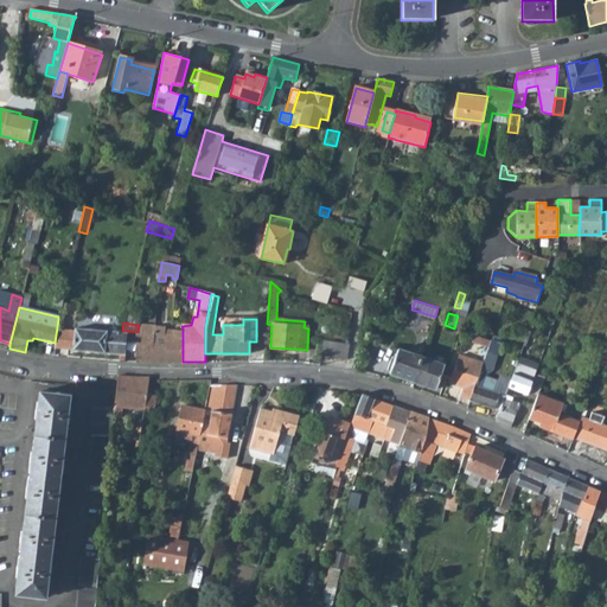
[(167,337),(167,363),(179,362),(183,362),(183,330),(165,328),(165,325),(154,324),(154,331),(153,334),(167,337)]
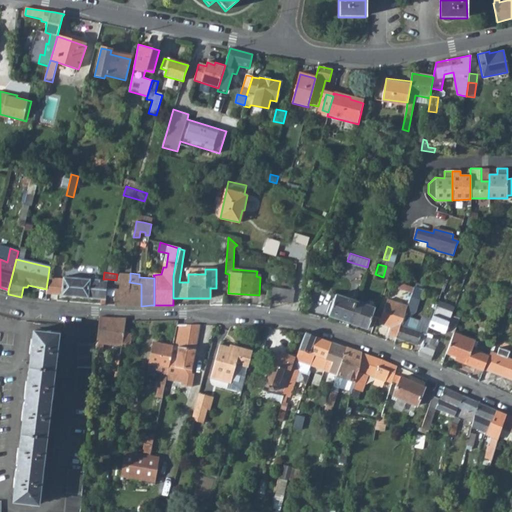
[(47,295),(100,298),(100,305),(105,305),(107,279),(103,279),(49,277),(47,295)]
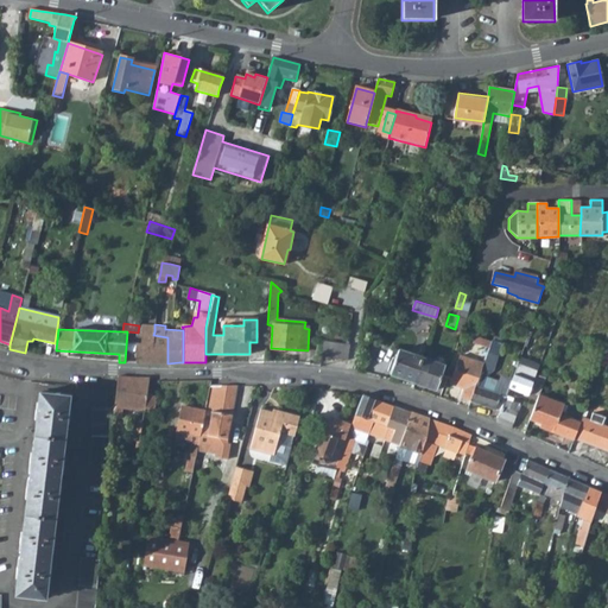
[(133,362),(144,363),(150,363),(164,363),(168,363),(168,337),(153,335),(154,331),(141,331),(141,343),(134,344),(133,362)]
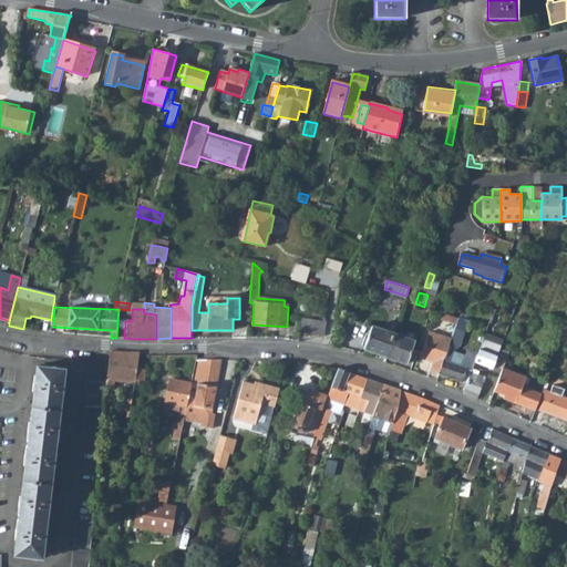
[(494,311),(490,322),(497,325),(501,313),(497,312),(497,310),(494,309),(494,311)]
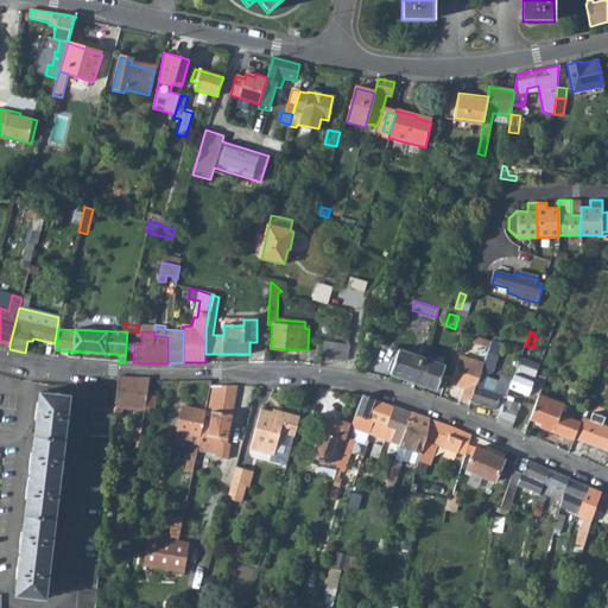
[(489,348),(492,340),(476,335),(474,342),(489,348)]
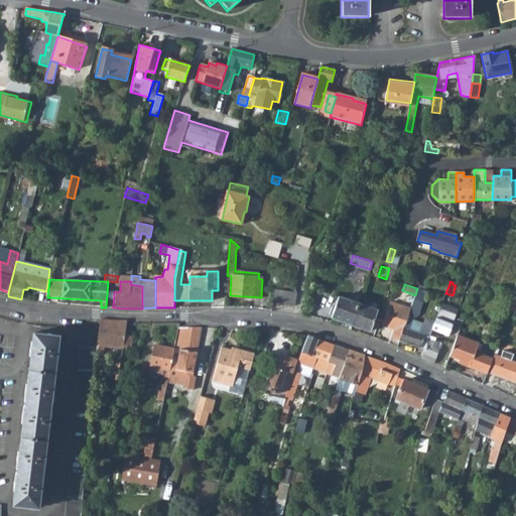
[(415,295),(414,299),(422,301),(426,291),(417,288),(415,295)]
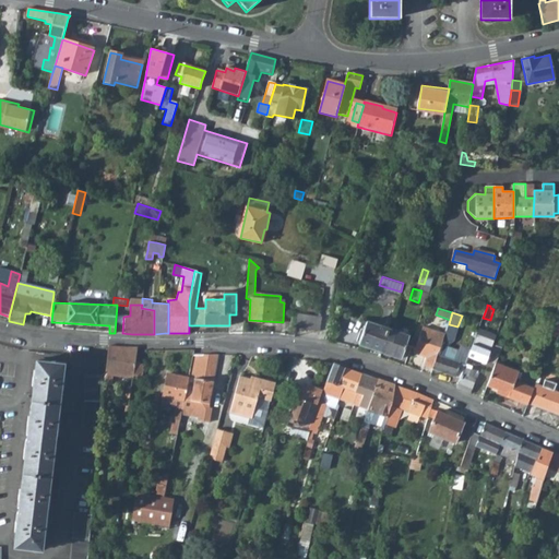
[(295,328),(319,332),(322,318),(319,317),(297,313),(295,328)]
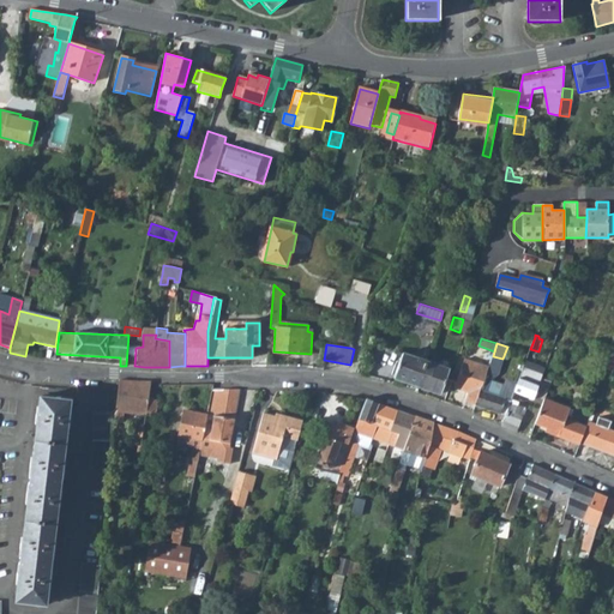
[(530,349),(524,363),(533,367),(539,351),(530,349)]
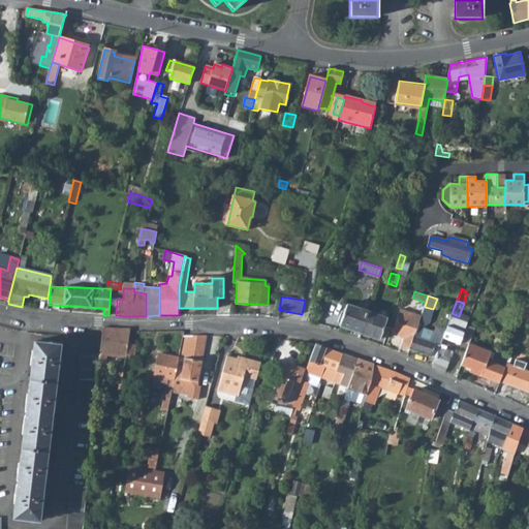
[(367,312),(347,305),(340,325),(360,333),(367,312)]
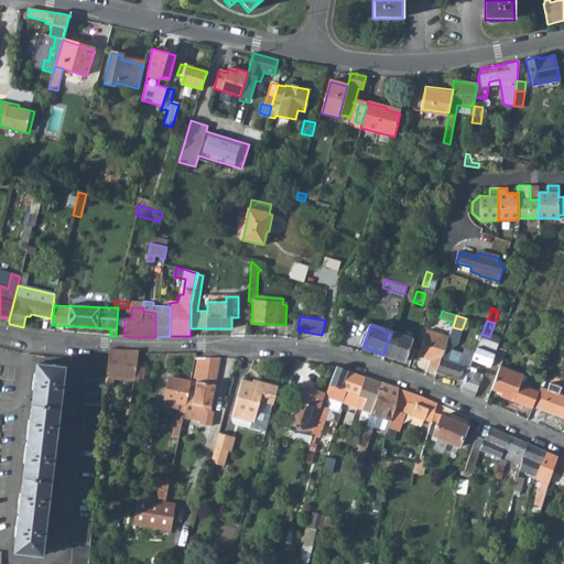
[(461,333),(452,329),(448,337),(446,345),(453,347),(457,345),(461,333)]
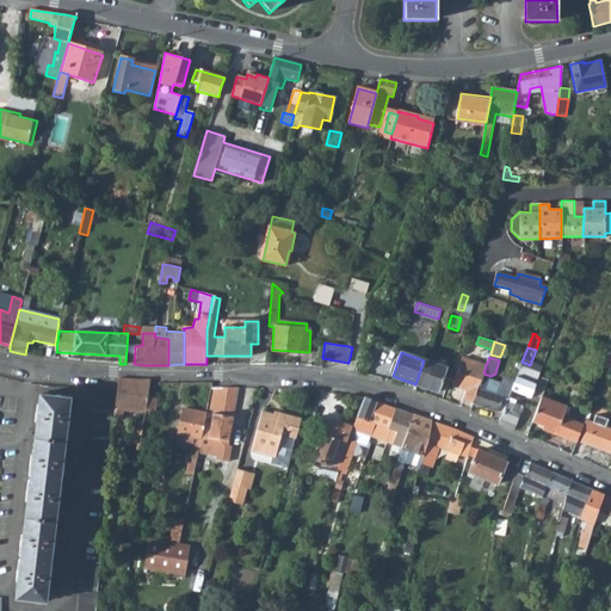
[(463,358),(454,386),(457,387),(466,389),(463,399),(474,402),(483,374),(486,365),(463,358)]
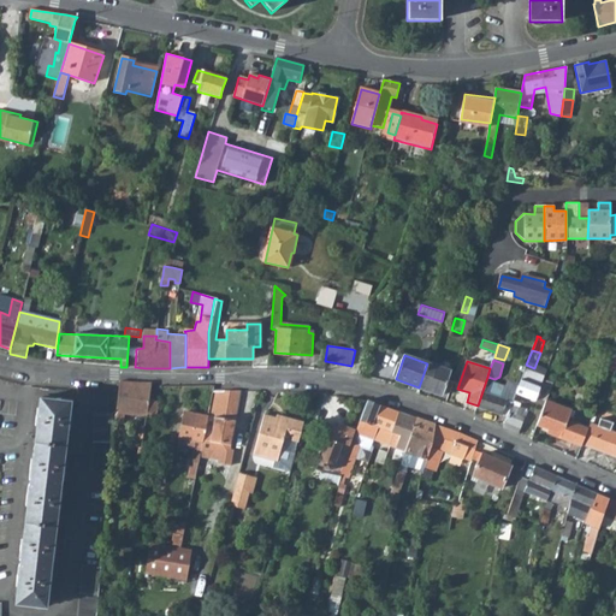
[(442,396),(450,372),(427,363),(419,388),(442,396)]
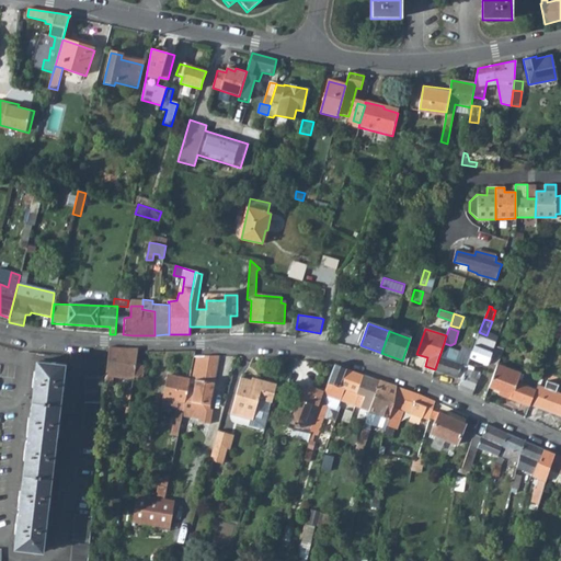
[(461,379),(458,389),(468,392),(471,395),(477,381),(478,381),(481,374),(479,373),(482,363),(481,362),(489,342),(485,341),(487,335),(479,332),(472,351),(461,379)]
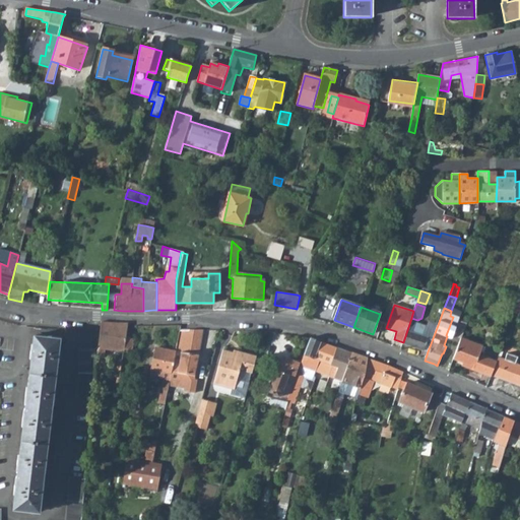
[(428,351),(438,325),(432,323),(427,325),(416,322),(417,320),(411,318),(403,342),(428,351)]
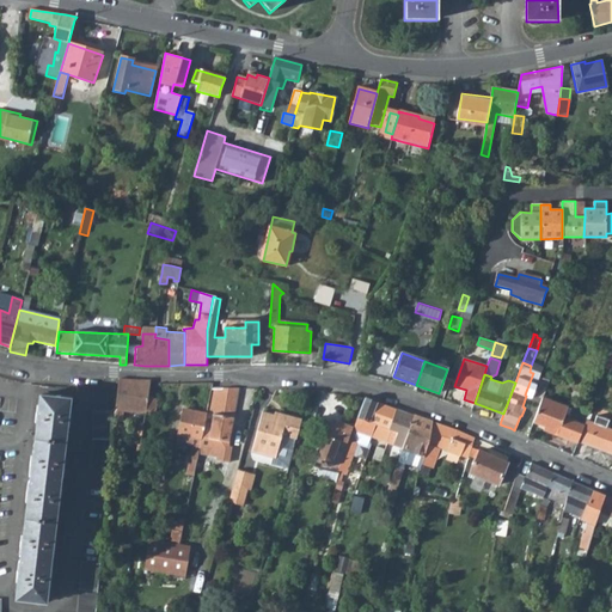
[(117,389),(115,410),(145,414),(146,411),(148,397),(150,383),(150,380),(135,380),(118,379),(117,389)]
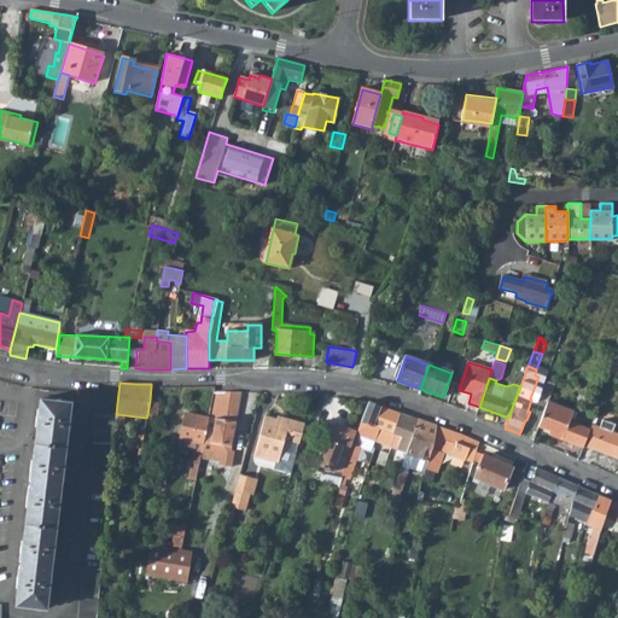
[(540,398),(548,402),(553,389),(544,385),(540,398)]
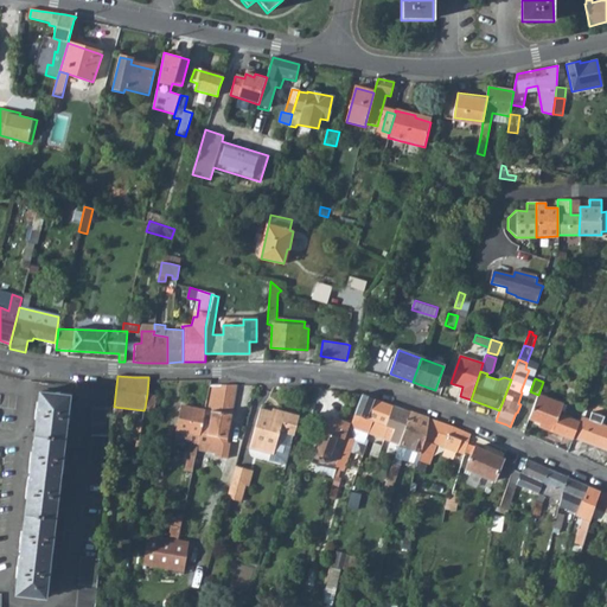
[(206,410),(198,451),(231,457),(236,429),(230,428),(238,385),(211,385),(206,410)]
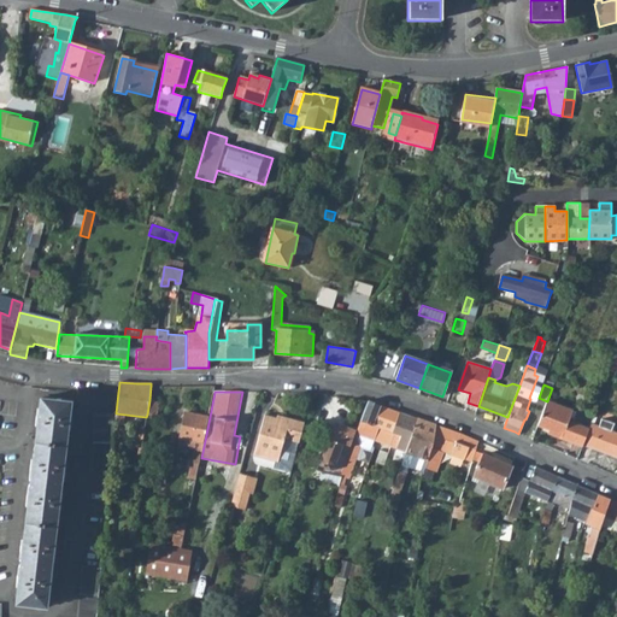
[(17,604),(47,607),(71,403),(41,398),(17,604)]
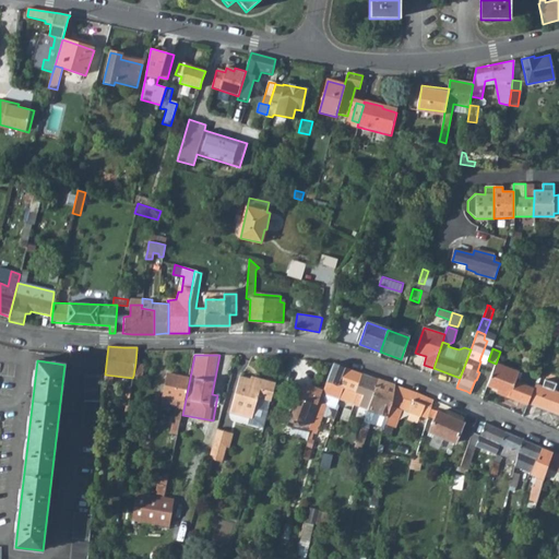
[(133,376),(142,377),(143,364),(135,363),(133,376)]
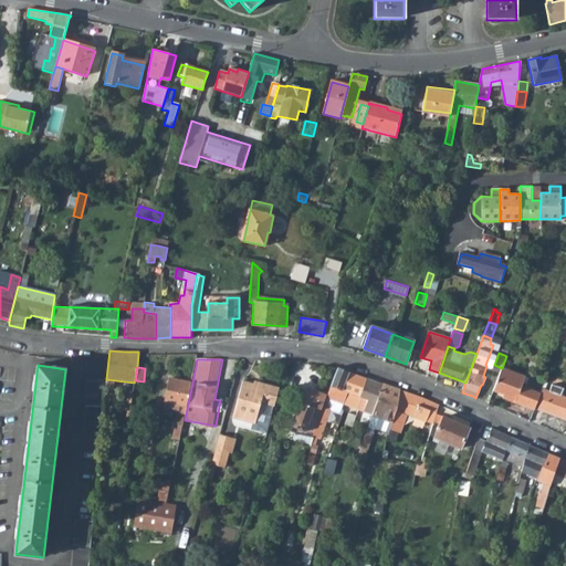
[(337,367),(327,395),(322,410),(326,411),(329,404),(328,402),(329,398),(343,404),(346,391),(342,390),(348,371),(337,367)]
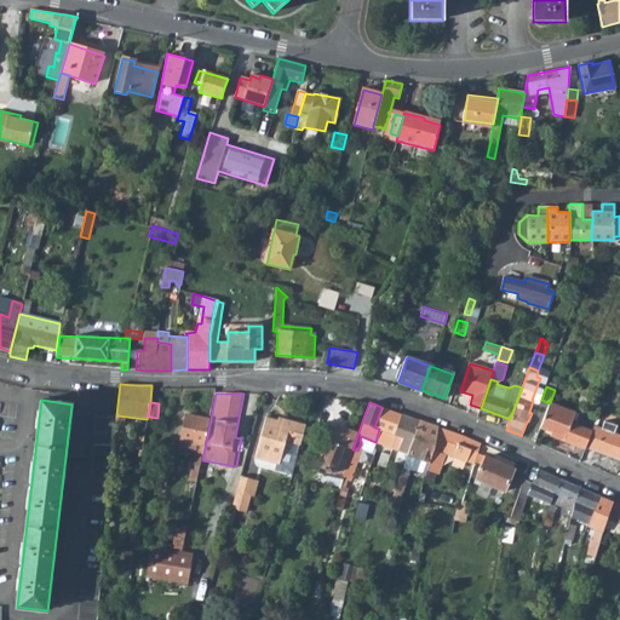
[(554,437),(564,441),(566,440),(585,448),(591,432),(589,431),(589,432),(570,425),(575,414),(550,403),(540,428),(555,432),(554,437)]
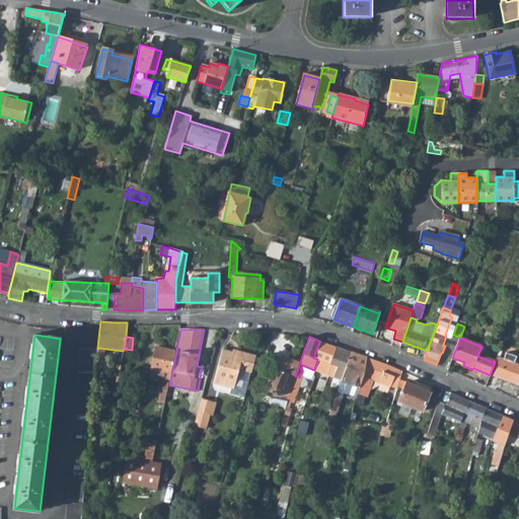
[(336,346),(319,341),(313,358),(317,359),(314,370),(327,374),(327,373),(336,346)]
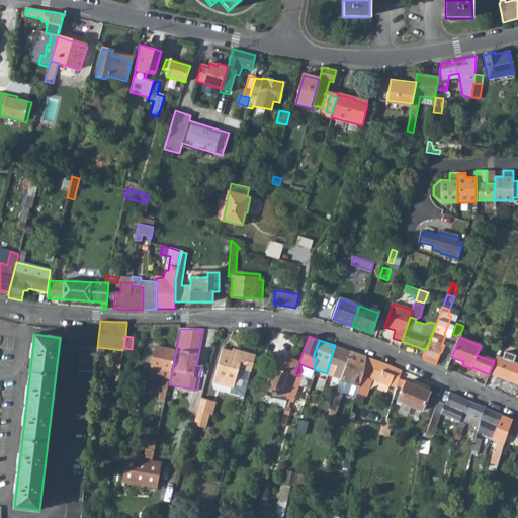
[(350,351),(335,345),(327,372),(341,377),(350,351)]
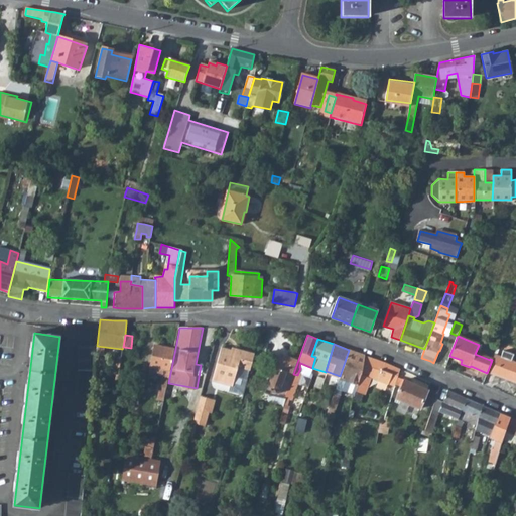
[(168,383),(175,349),(156,345),(151,367),(164,370),(163,375),(155,410),(162,412),(165,396),(167,385),(168,383)]
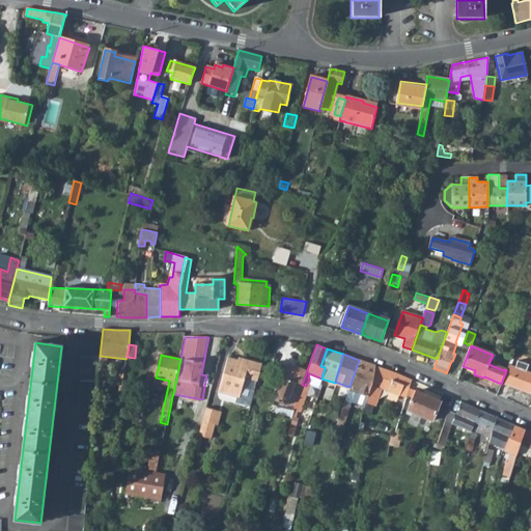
[(257,383),(262,364),(244,359),(243,362),(228,359),(219,394),(238,398),(236,403),(251,408),(253,398),(257,383)]
